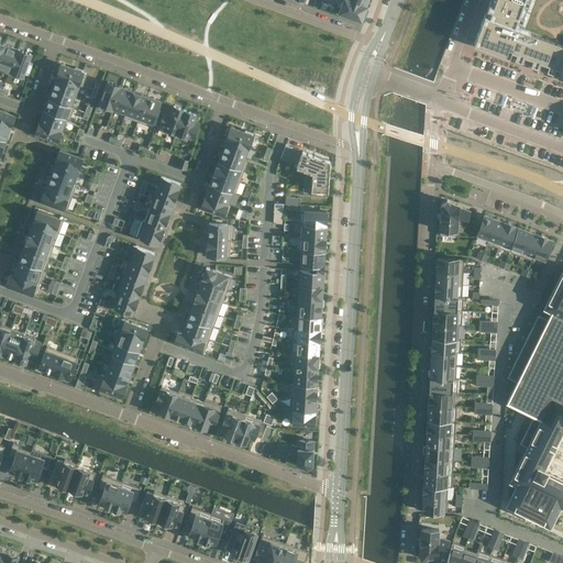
[(343,0),(340,11),(348,14),(352,17),(362,20),(362,19),(366,7),(348,0),(343,0)]
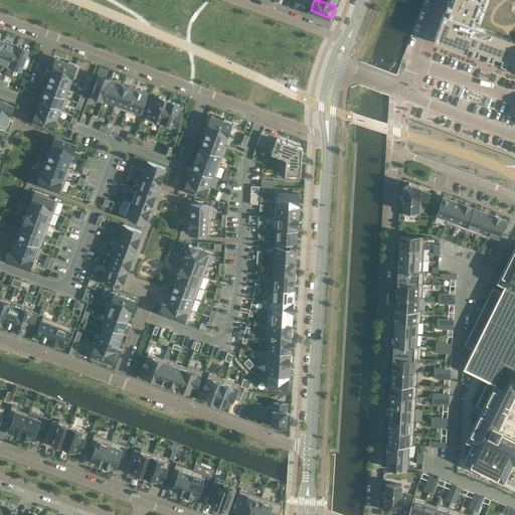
[(514,0),(448,0),(434,39),(514,68),(514,0)]
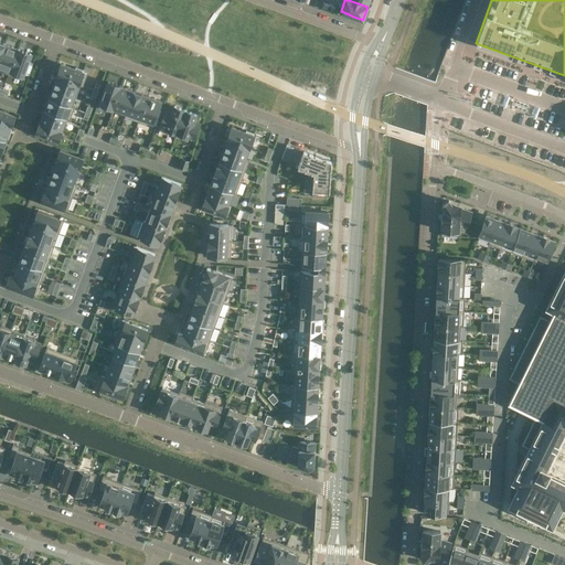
[(4,44),(0,56),(0,71),(9,75),(18,49),(4,44)]
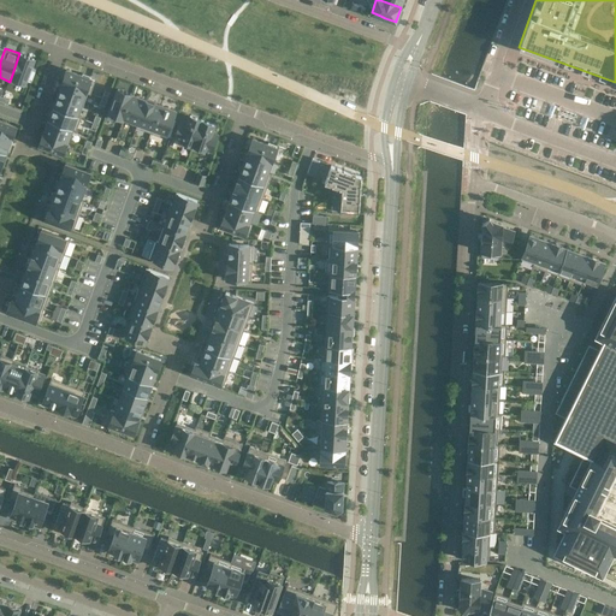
[(19,53),(10,82),(24,87),(34,59),(19,53)]
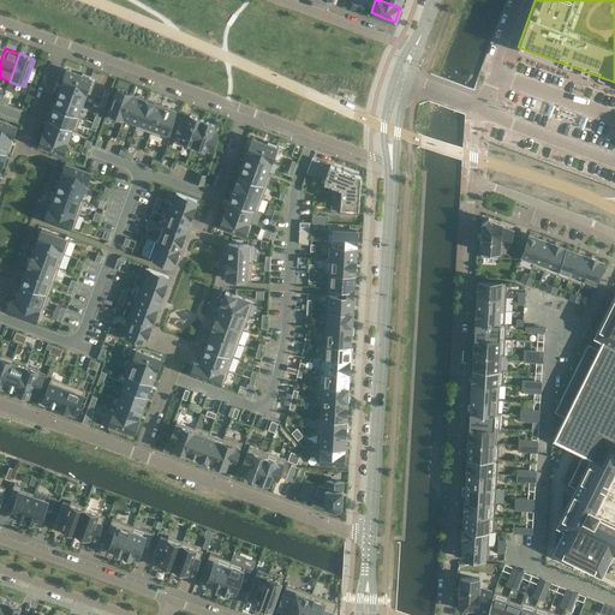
[(66,71),(61,83),(88,93),(88,94),(90,94),(95,81),(89,79),(90,76),(82,73),(82,76),(66,71)]
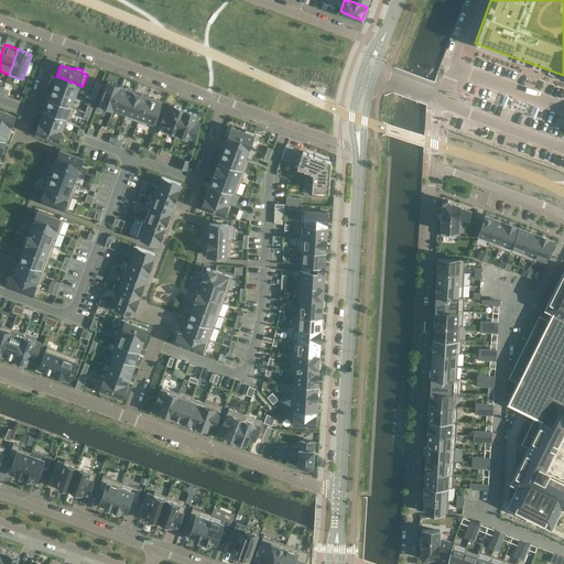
[(76,96),(80,86),(80,85),(56,76),(53,87),(76,96)]
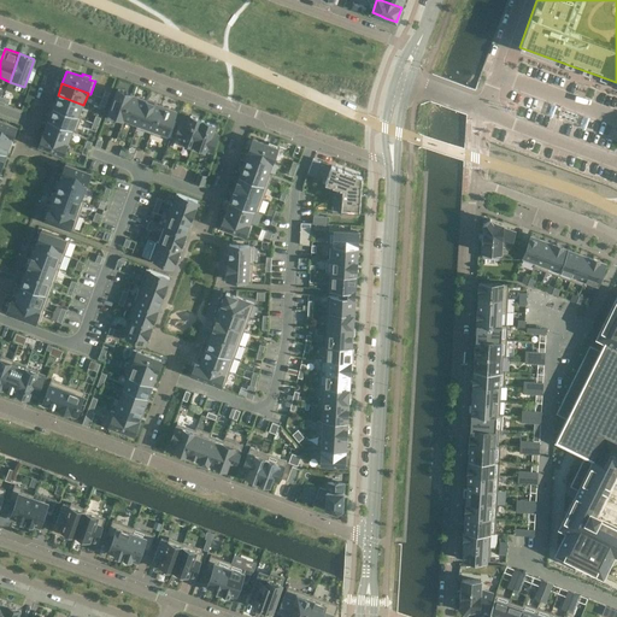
[(124,118),(133,95),(118,89),(107,117),(122,123),(123,123),(124,119),(124,118)]
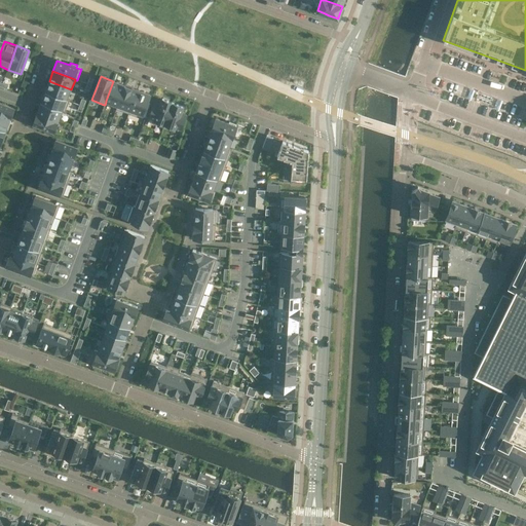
[(68,100),(71,89),(49,81),(45,91),(67,100),(68,100)]
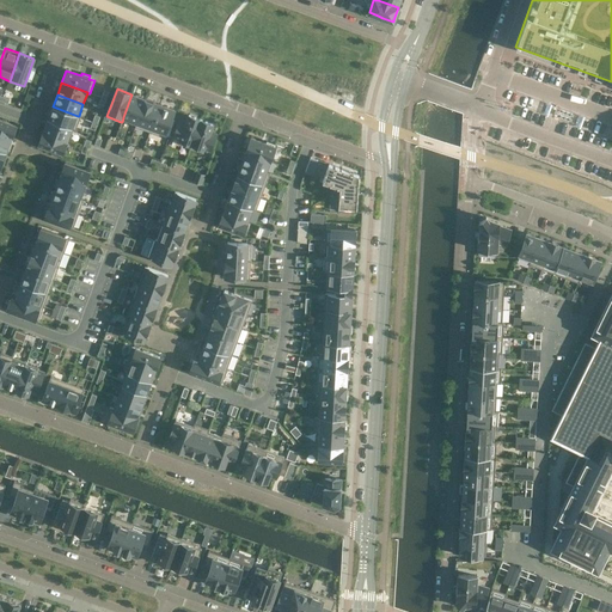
[(138,123),(146,99),(132,95),(123,117),(123,118),(136,123),(138,123)]
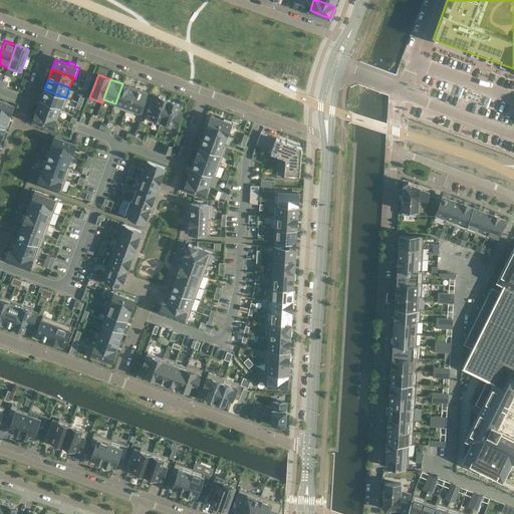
[(125,111),(135,87),(122,83),(115,103),(114,103),(113,106),(125,111)]
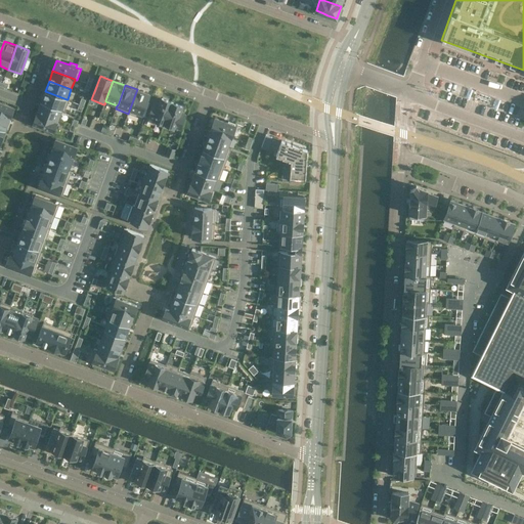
[(149,94),(137,89),(128,114),(141,118),(149,94)]
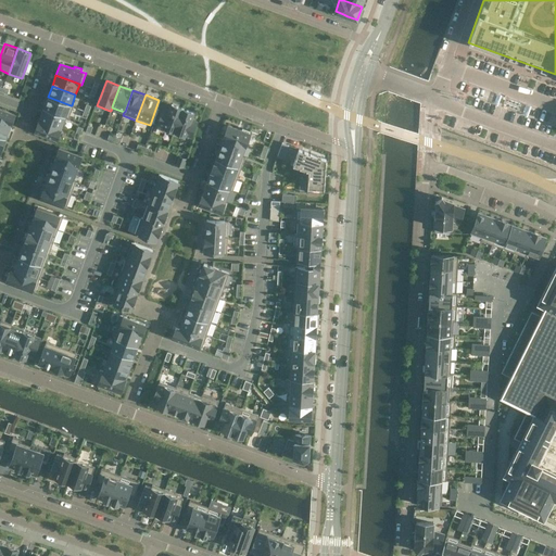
[(73,106),(72,105),(71,105),(48,97),(43,109),(65,116),(65,117),(68,118),(73,106)]
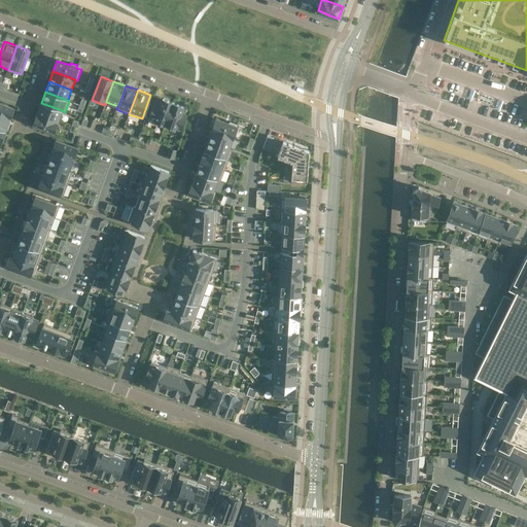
[(165,126),(173,103),(163,100),(160,106),(154,104),(149,118),(154,120),(153,124),(165,128),(165,126)]
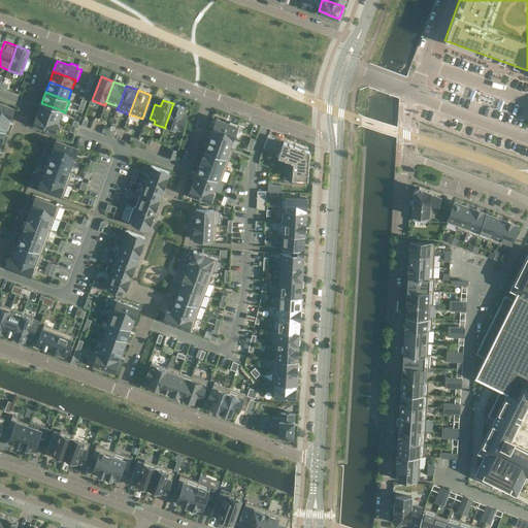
[(0,103),(0,117),(9,121),(13,108),(0,103)]
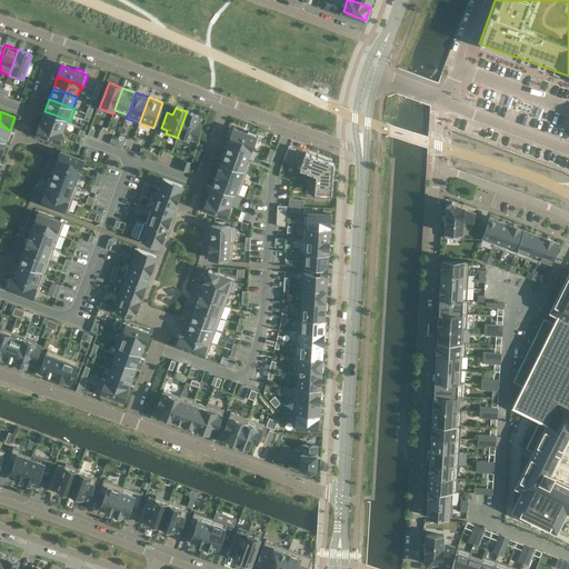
[(62,130),(67,120),(67,119),(45,111),(41,122),(62,130)]
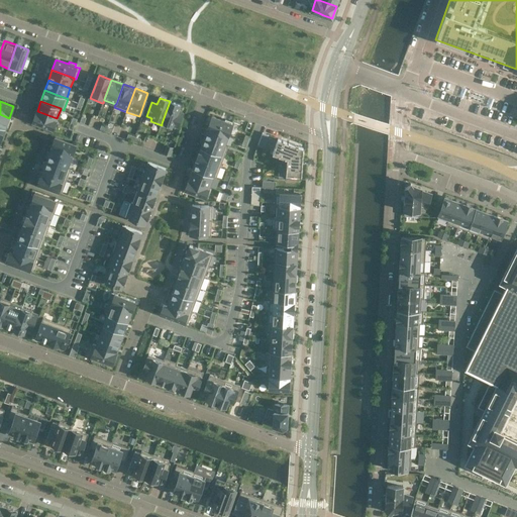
[(178,127),(183,114),(177,112),(180,105),(170,101),(162,123),(172,127),(172,125),(178,127)]
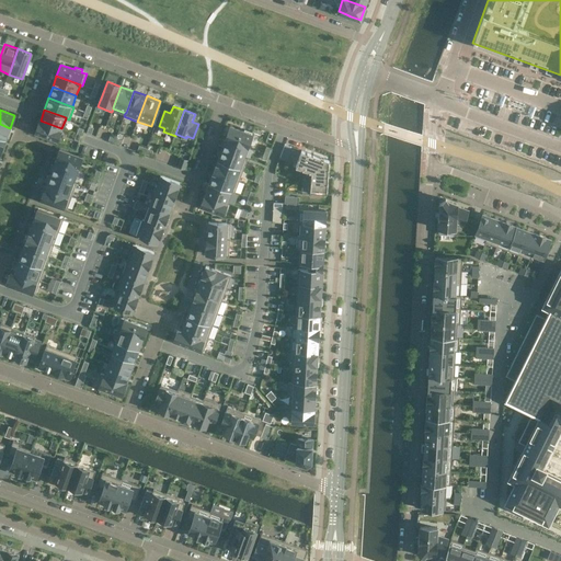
[(57,140),(61,128),(41,121),(36,133),(57,140)]
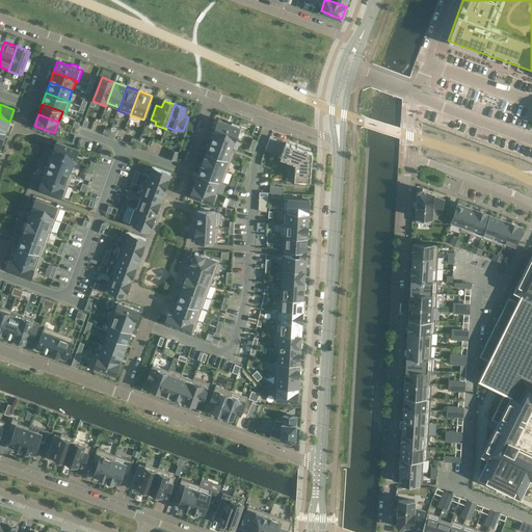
[(0,131),(5,133),(9,122),(0,117),(0,131)]
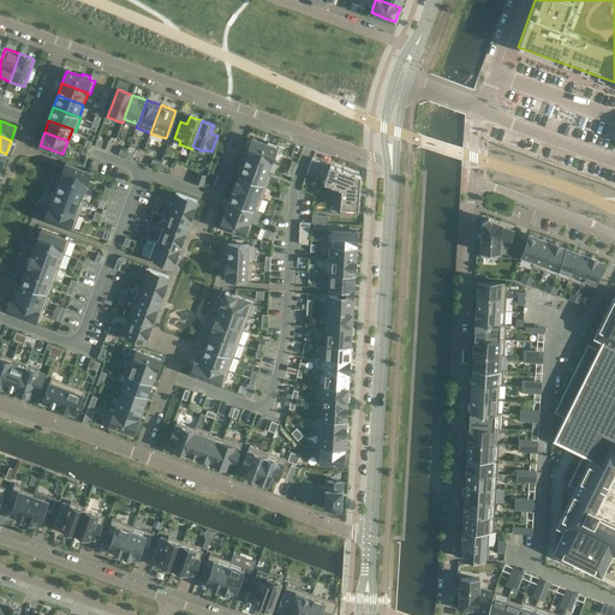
[(275,148),(276,145),(268,142),(267,145),(252,139),(248,151),(272,161),(276,148),(275,148)]
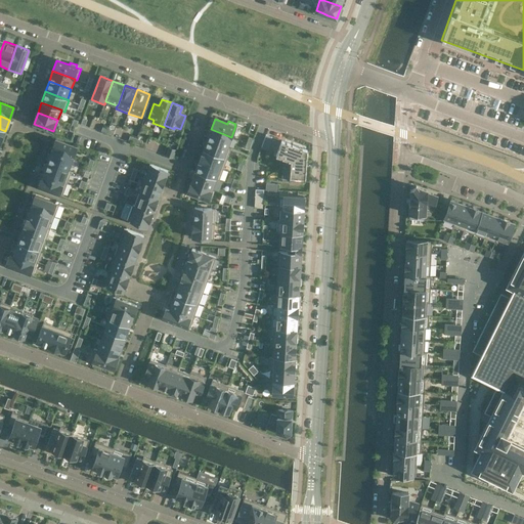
[(227,147),(230,137),(231,137),(211,129),(207,140),(227,147)]
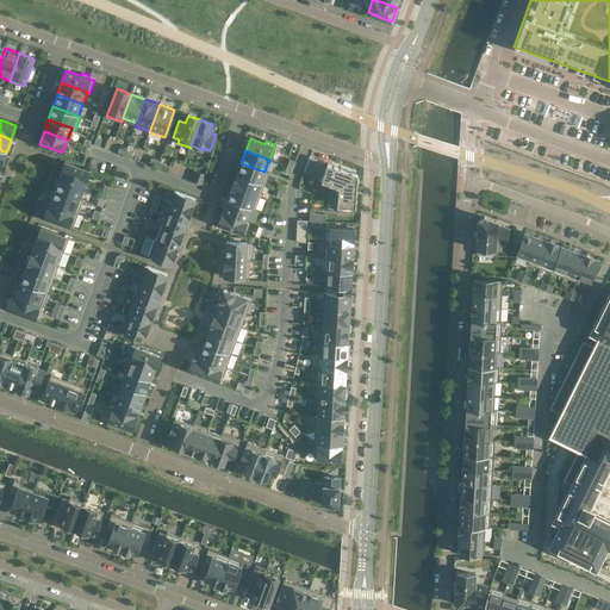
[(311,174),(317,160),(310,157),(304,172),(311,174)]
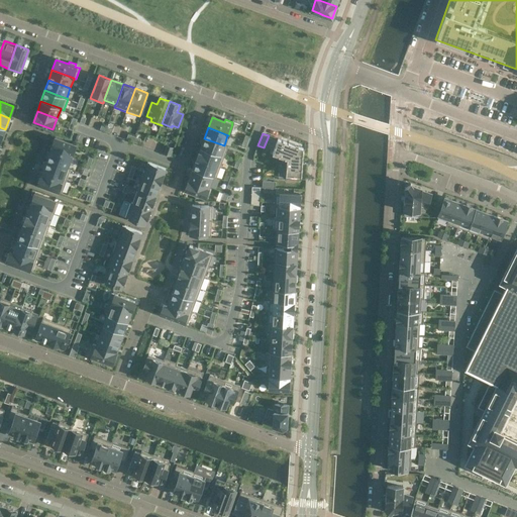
[(71,157),(76,145),(56,137),(50,149),(71,157)]
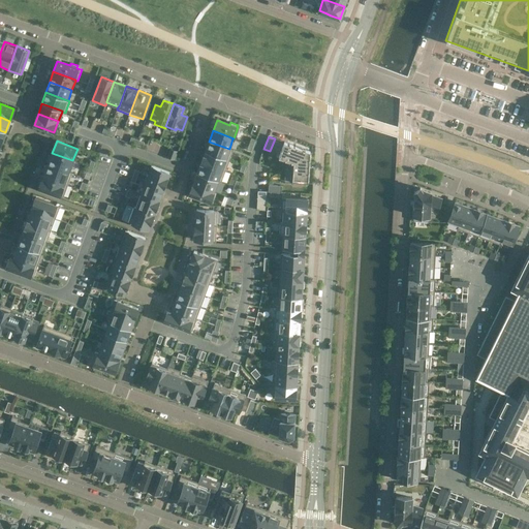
[(232,150),(229,149),(209,142),(206,152),(229,160),(232,150)]
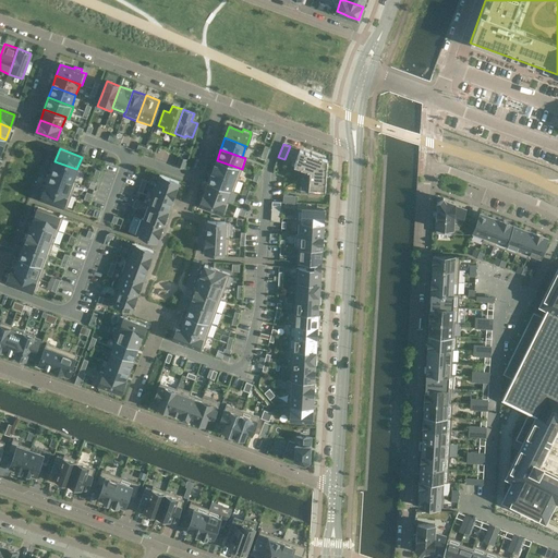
[(310,171),(327,160),(300,149),(294,166),(310,171)]
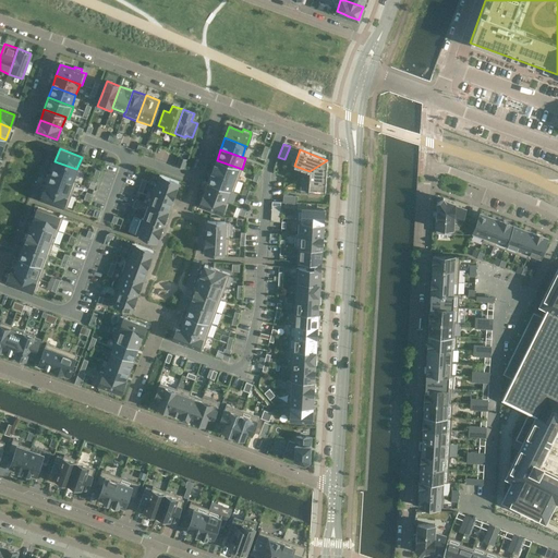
[(238,181),(242,169),(217,160),(213,171),(238,181)]
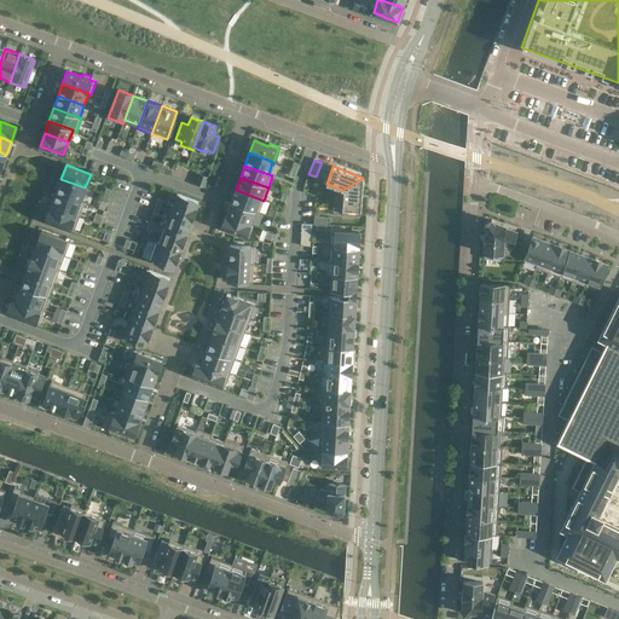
[(360,215),(363,178),(343,190),(342,214),(360,215)]
